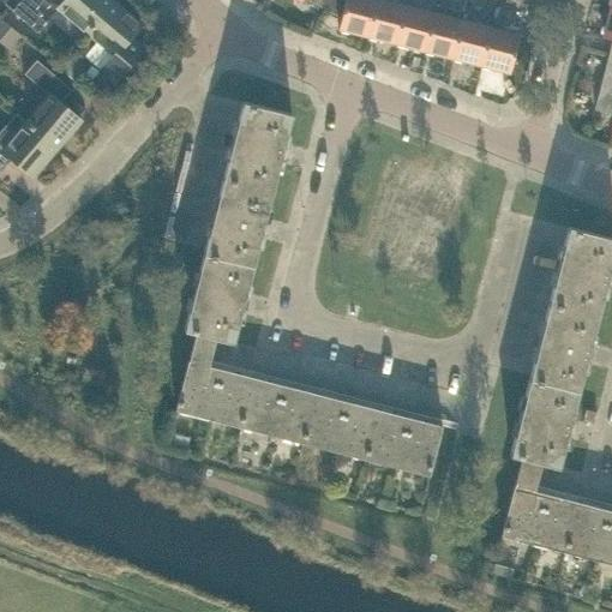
[(115,3),(113,0),(24,0),(15,12),(41,34),(61,10),(89,33),(115,3)]
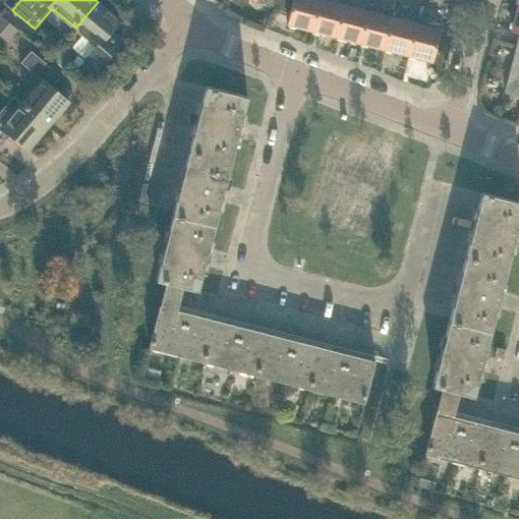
[(279,0),(275,7),(291,16),(294,0),(279,0)]
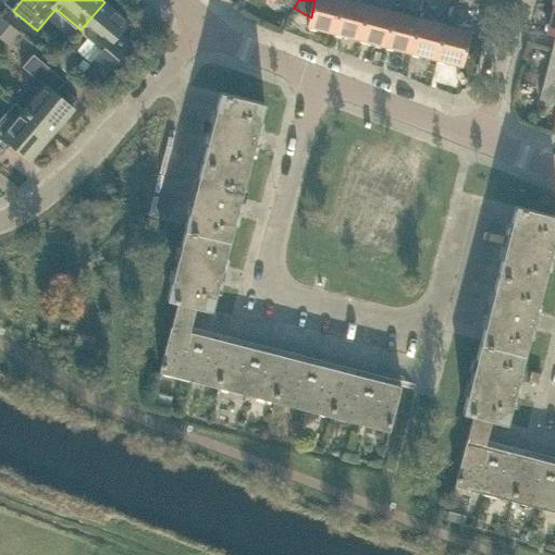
[(315,0),(311,17),(309,27),(335,34),(344,0),(315,0)]
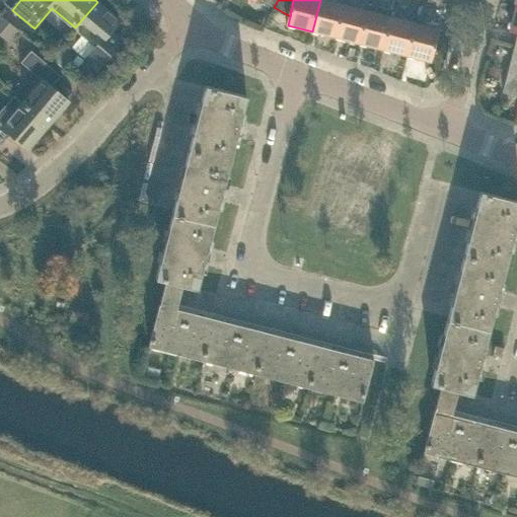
[(345,5),(323,0),(320,0),(312,31),(337,38),(345,5)]
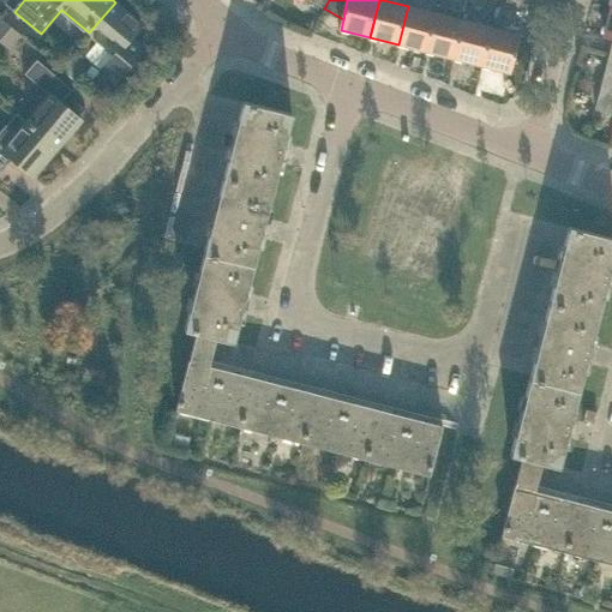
[(143,27),(121,7),(115,3),(89,33),(115,55),(94,81),(108,93),(145,49),(133,39),(143,27)]
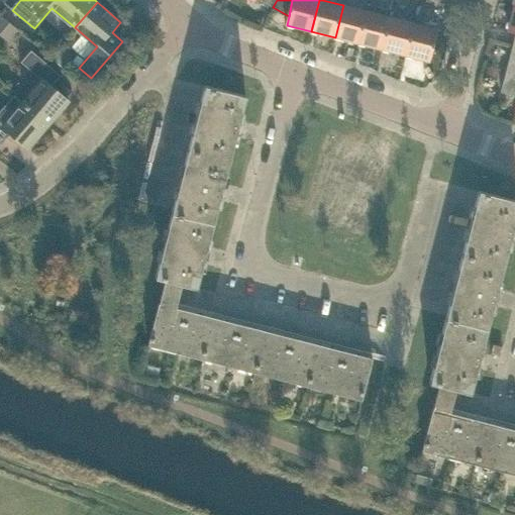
[(367,11),(344,5),(343,5),(335,37),(358,43),(367,11)]
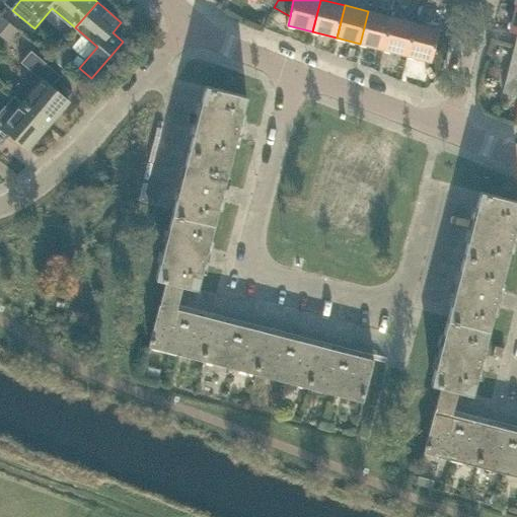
[(392,17),(369,11),(368,11),(360,44),(383,50),(392,17)]
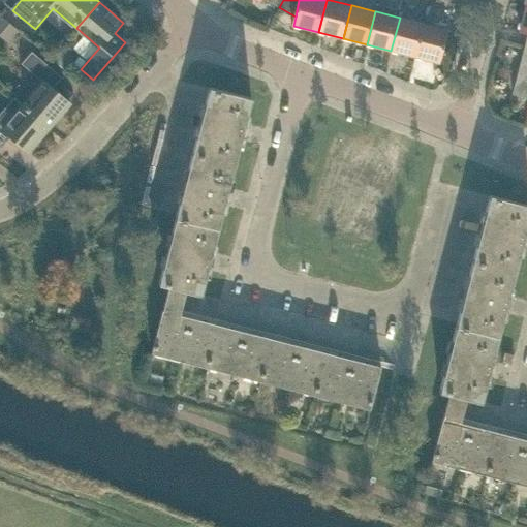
[(424,24),(400,18),(391,51),(415,57),(424,24)]
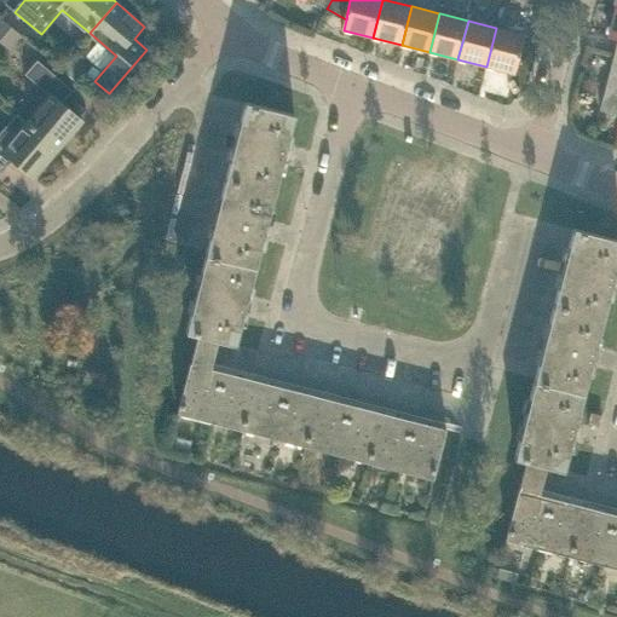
[(0,36),(6,42),(15,34),(5,27),(0,33),(0,36)]
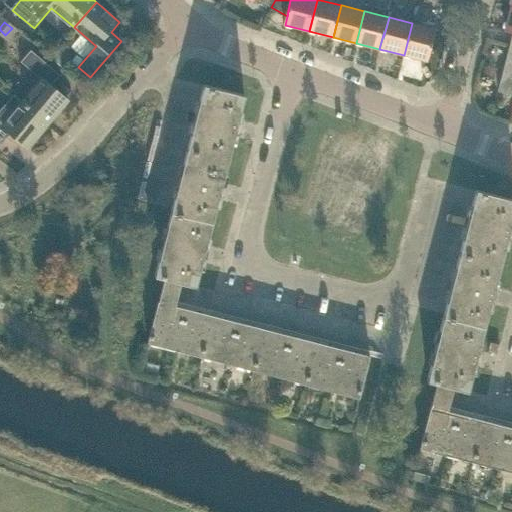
[(436,29),(413,23),(412,23),(404,55),(428,61),(436,29)]
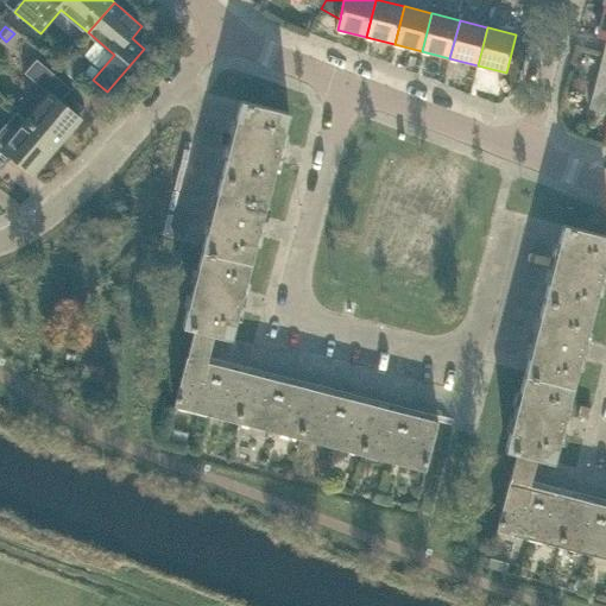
[(605,55),(591,109),(605,113),(605,55)]
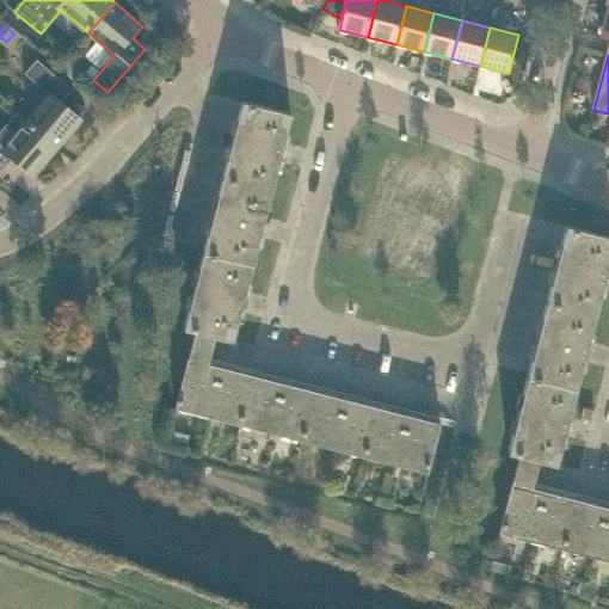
[(80,79),(85,72),(72,61),(63,71),(71,78),(74,74),(80,79)]
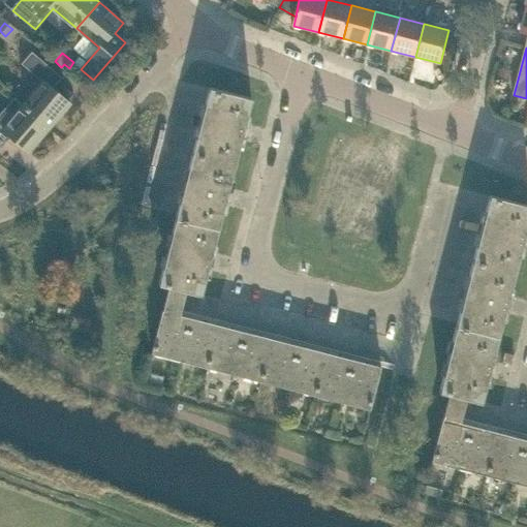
[(54,90),(63,79),(33,54),(24,66),(43,83),(24,105),(52,128),(71,104),(54,90)]
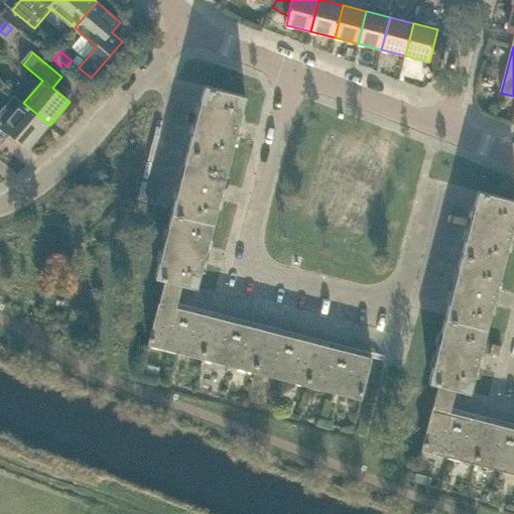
[(247,97),(221,91),(206,86),(188,150),(230,161),(236,140),(237,134),(241,135),(244,126),(240,125),(241,118),(247,97)]
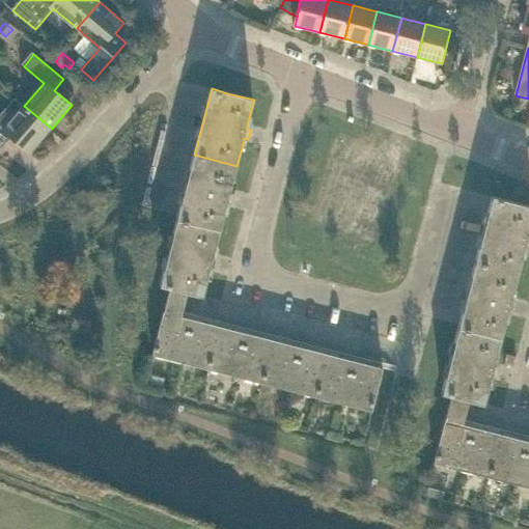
[(30,154),(52,129),(24,106),(4,130),(0,126),(0,146),(3,149),(12,138),(30,154)]
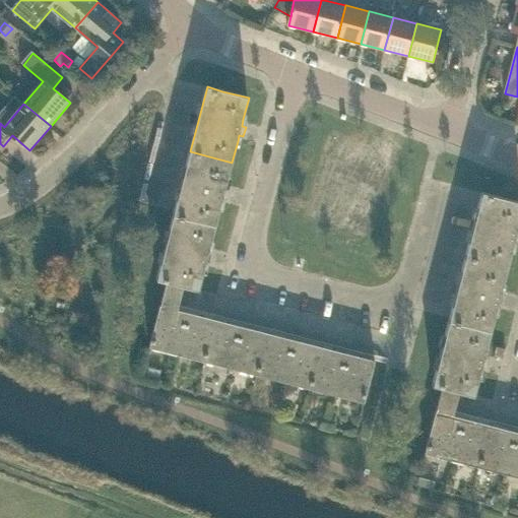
[(227,182),(232,163),(190,151),(174,215),(215,225),(220,205),(222,199),(227,200),(230,190),(225,189),(227,182)]
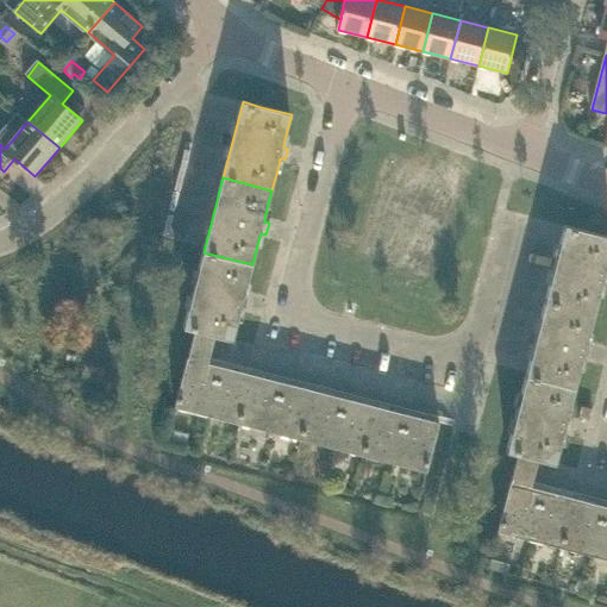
[(606,236),(584,231),(565,226),(546,301),(595,314),(600,295),(602,283),(606,285),(606,271),(606,236)]
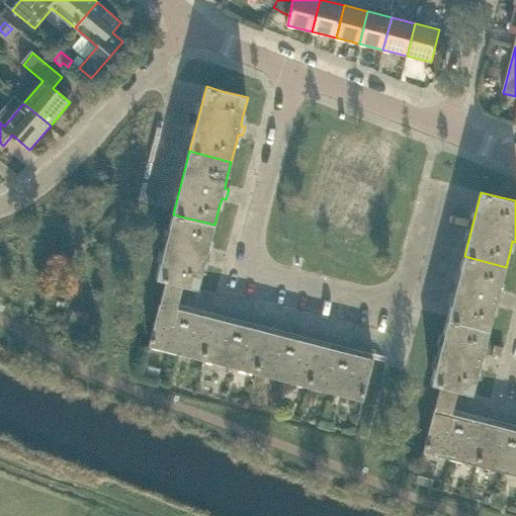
[(209,246),(215,225),(173,215),(157,278),(167,281),(183,285),(198,289),(202,271),(205,261),(209,263),(212,253),(207,252),(209,246)]
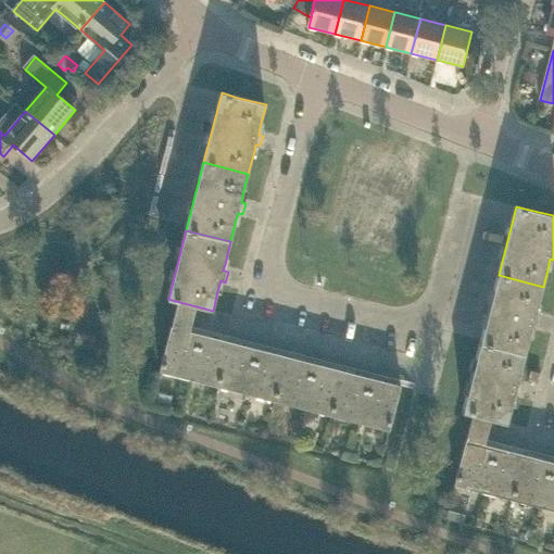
[(537,310),(543,287),(499,275),(481,343),(526,355),(530,337),(532,326),(538,327),(540,316),(536,315),(537,310)]
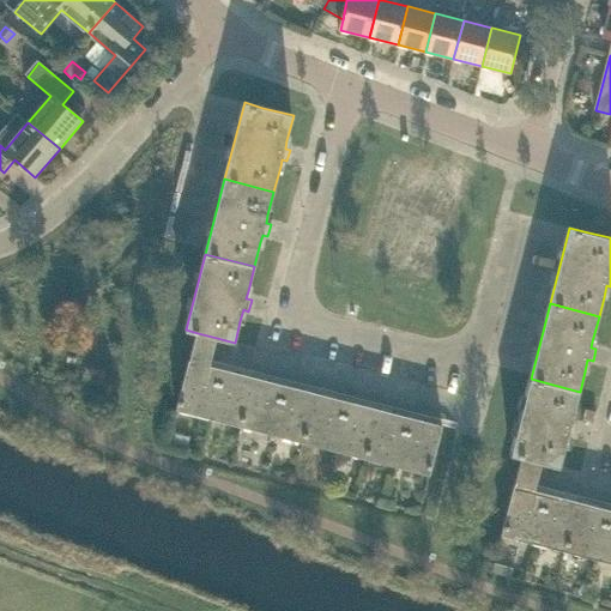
[(215,345),(217,338),(198,333),(192,361),(191,361),(177,411),(430,476),(443,425),(210,366),(215,345)]
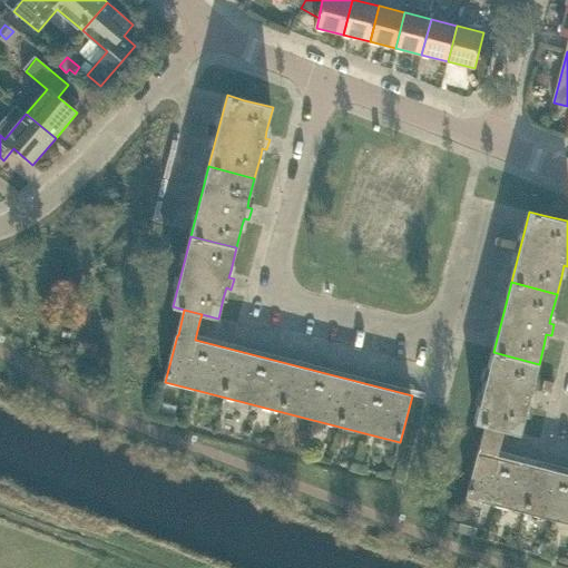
[(532,387),(539,364),(493,352),(475,423),(487,426),(505,431),(520,434),(526,415),(528,404),(532,405),(536,394),(531,393),(532,387)]
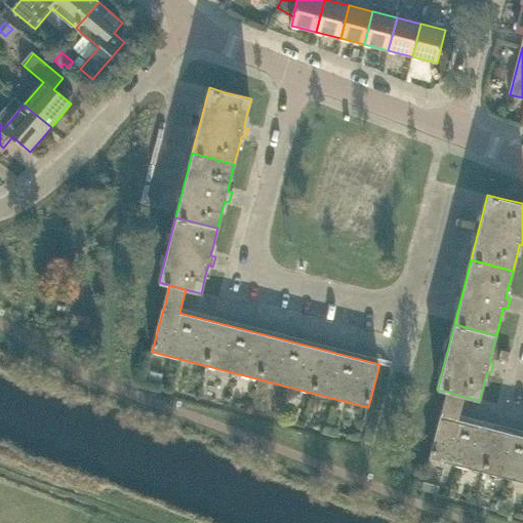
[(522,437),(458,420),(465,397),(448,392),(442,415),(441,415),(430,458),(522,482),(522,437)]
